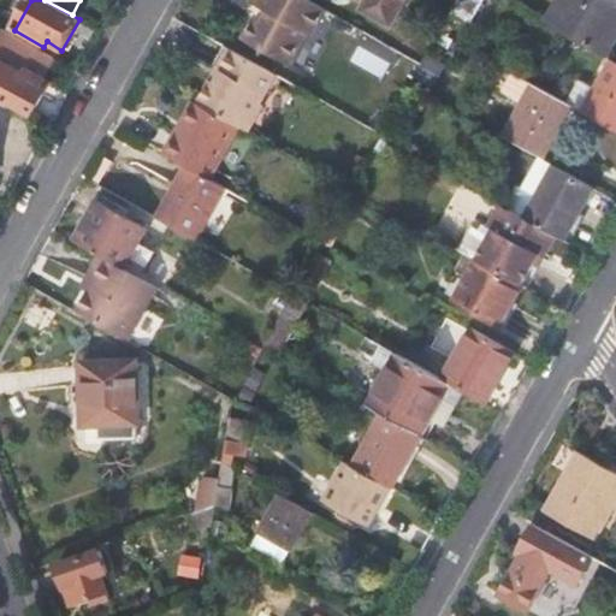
[(313,33),(325,11),(304,0),(253,0),(252,4),(266,13),(260,24),(255,21),(243,42),(286,66),(304,35),(313,33)]
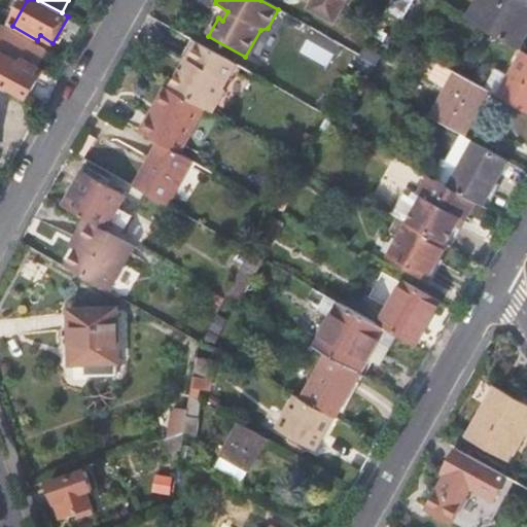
[(319,0),(314,10),(334,22),(345,0),(319,0)]
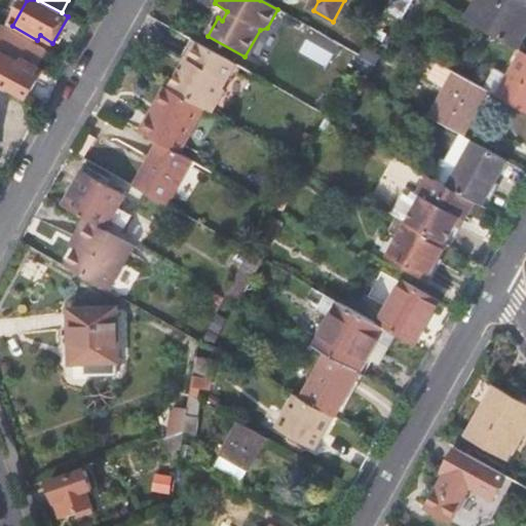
[(525,0),(477,0),(465,22),(513,48),(525,27),(522,25),(525,17),(525,0)]
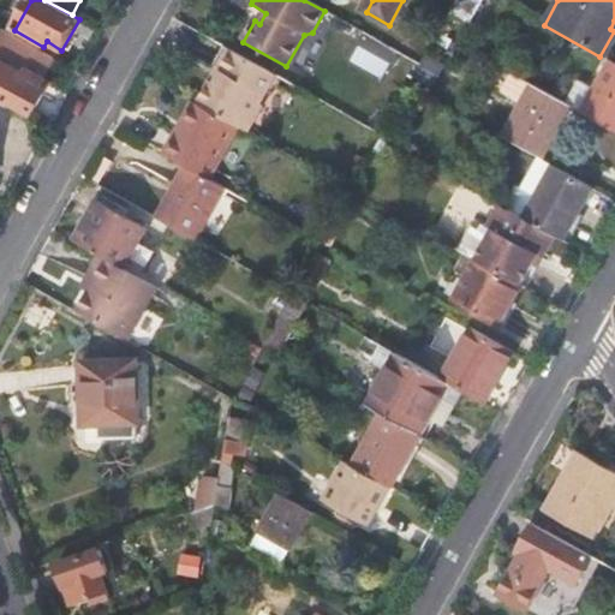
[(55,59),(3,29),(0,31),(0,99),(15,109),(18,105),(33,114),(45,91),(39,88),(43,79),(55,59)]
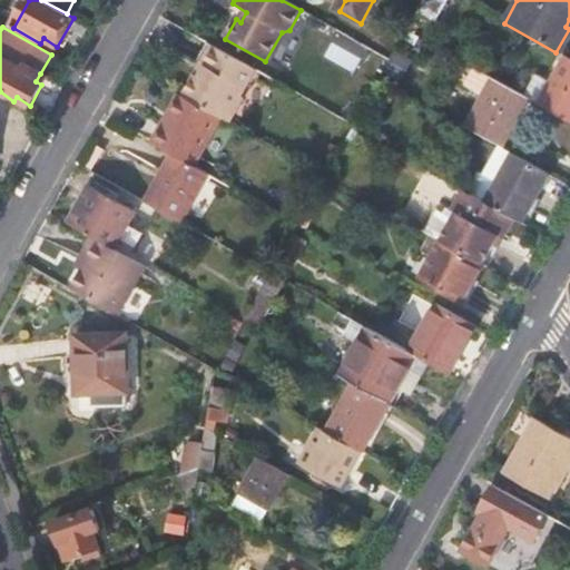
[(334,40),(326,53),(354,70),(363,58),(334,40)]
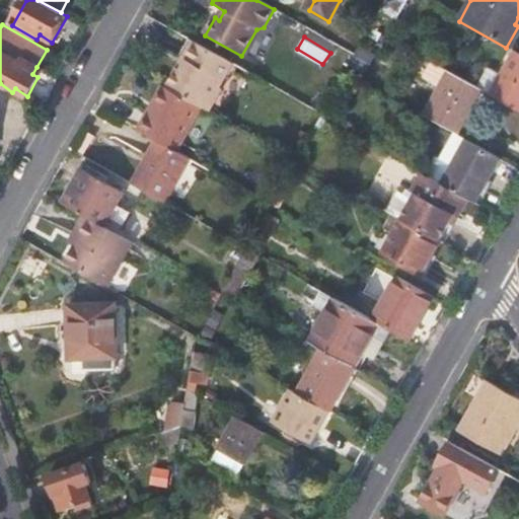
[(233,65),(193,43),(182,59),(187,61),(181,71),(177,69),(166,89),(168,89),(202,108),(209,113),(222,90),(219,89),(233,65)]
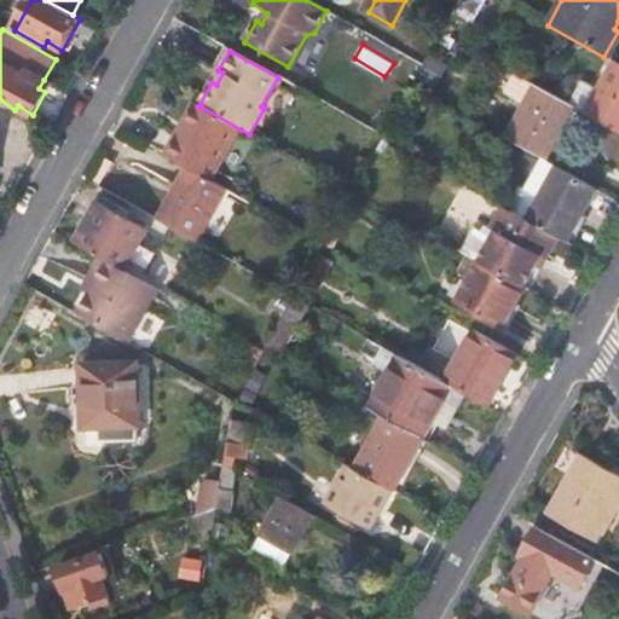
[(577,110),(583,114),(618,134),(618,64),(613,61),(596,91),(582,82),(568,105),(577,110)]
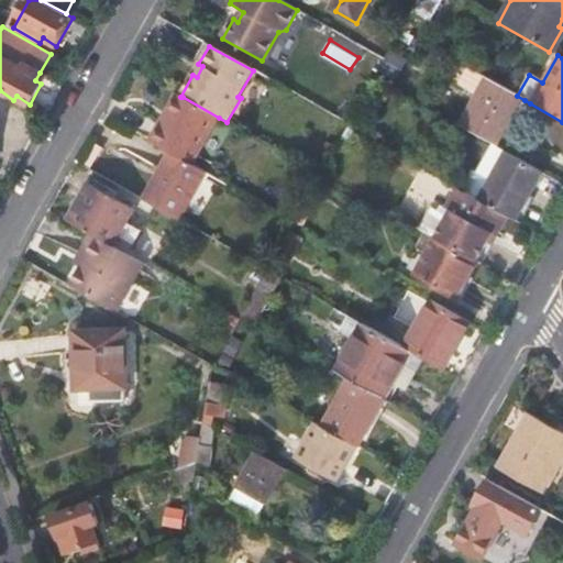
[(46,76),(40,73),(35,80),(41,84),(46,76)]
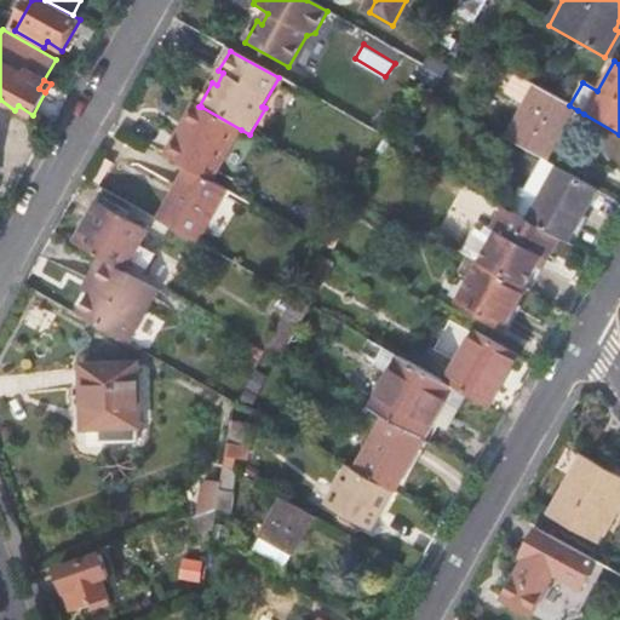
[(540,89),(510,142),(549,164),(578,110),(569,105),(540,89)]
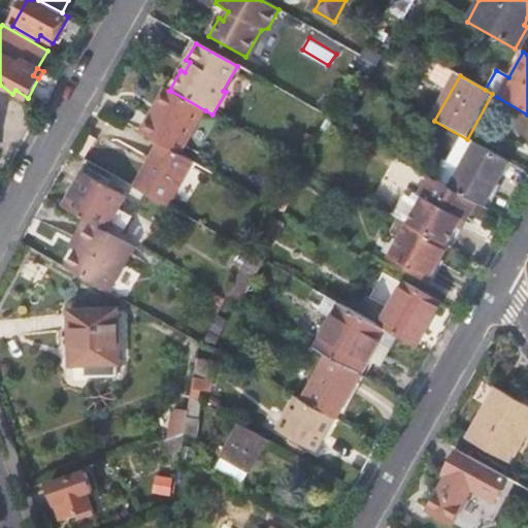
[(180,155),(205,110),(171,91),(156,118),(152,116),(141,133),(160,143),(180,155)]
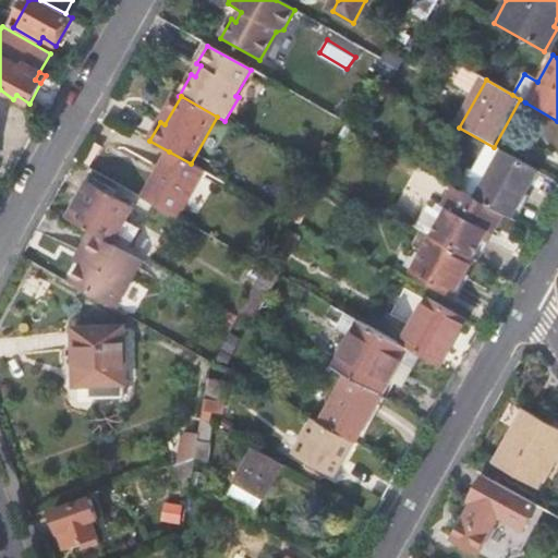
[(169,152),(142,199),(178,220),(205,171),(191,164),(169,152)]
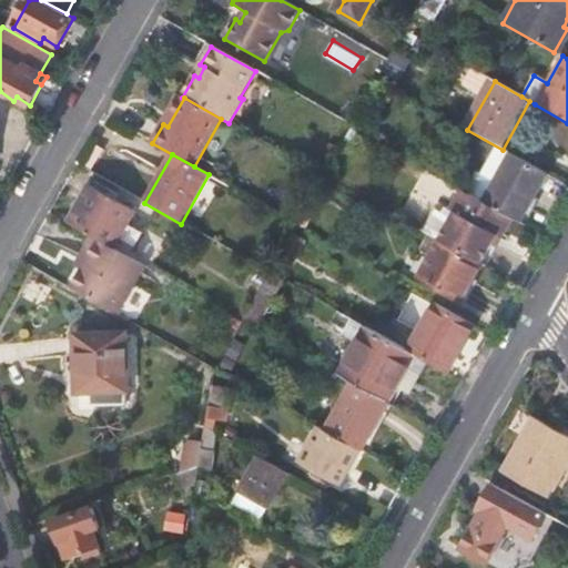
[(514,155),(487,204),(509,217),(520,223),(547,174),(514,155)]
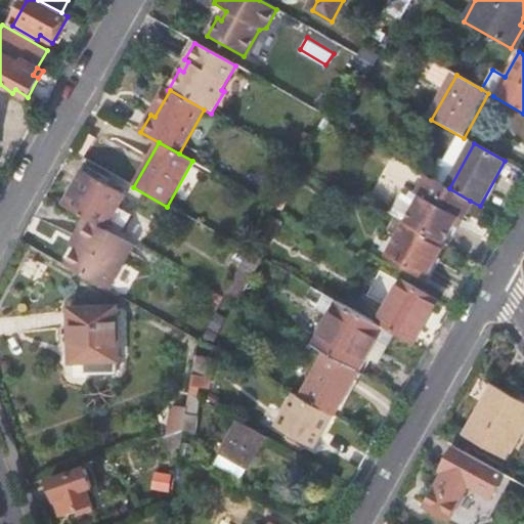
[(83,173),(63,206),(105,229),(124,197),(83,173)]
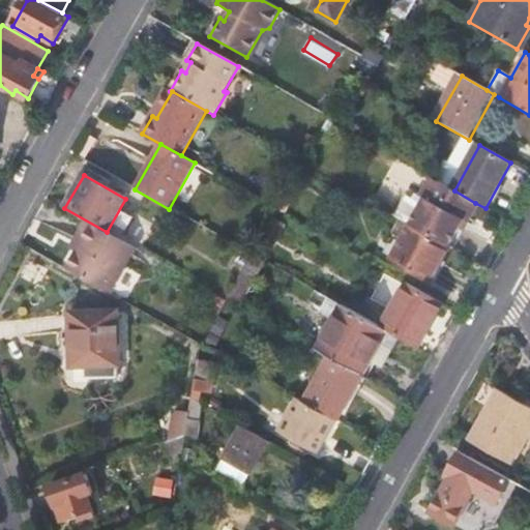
[(475,203),(454,190),(447,186),(432,178),(421,197),(425,200),(411,227),(449,248),(465,221),(469,224),(479,205),(475,203)]
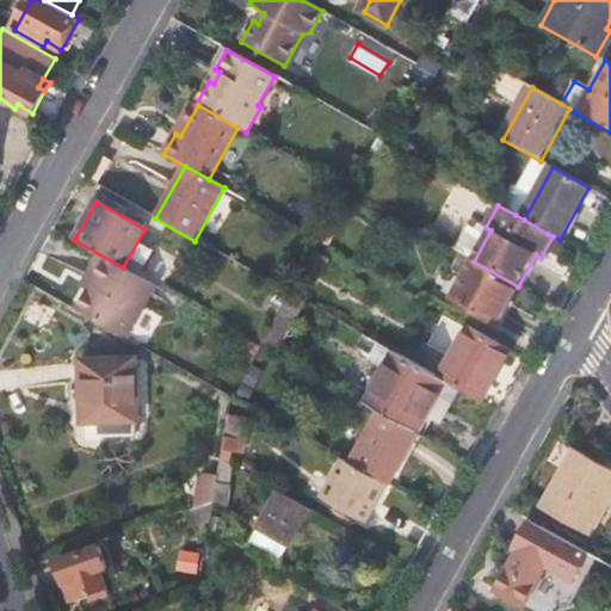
[(303,301),(333,250),(320,242),(291,295),(303,301)]
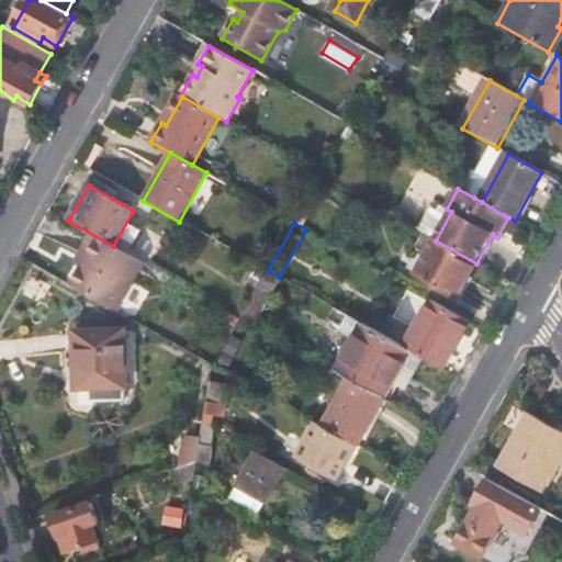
[(142,234),(125,224),(113,246),(130,255),(142,234)]
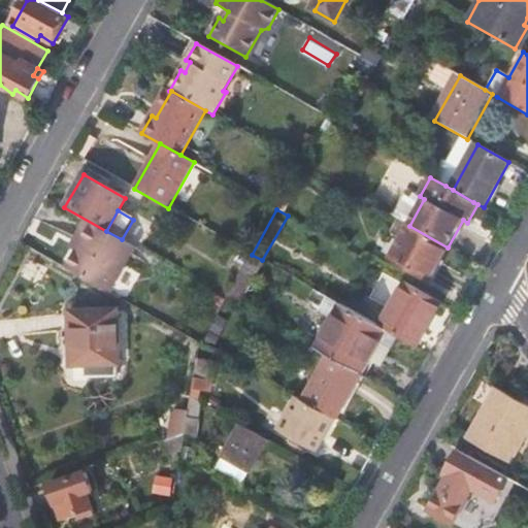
[(80,241),(66,268),(109,292),(135,248),(87,220),(75,238),(80,241)]
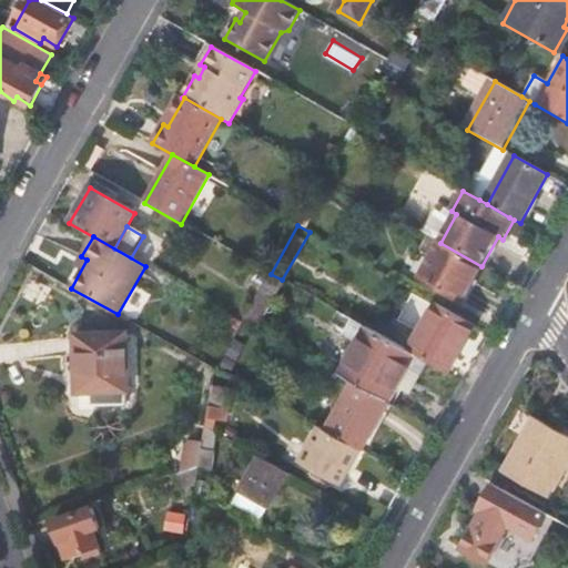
[(432,239),(422,253),(432,259),(440,243),(432,239)]
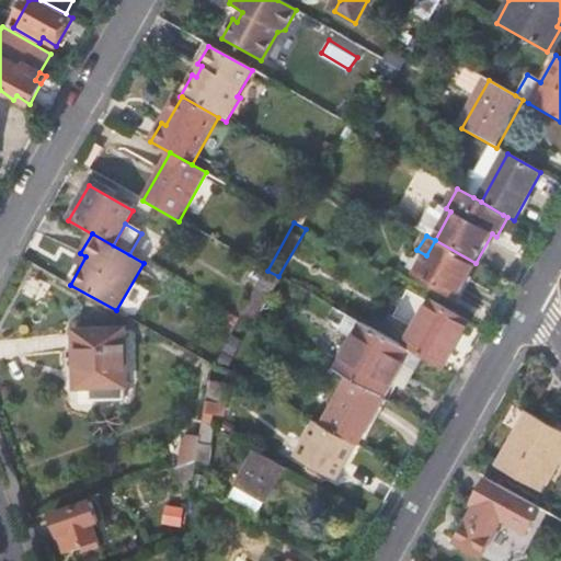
[(426,255),(416,250),(407,270),(456,298),(476,263),(435,240),(426,255)]
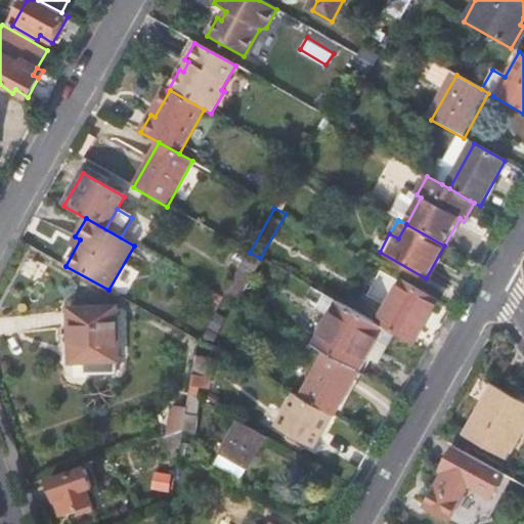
[(422,333),(440,301),(406,281),(388,314),(422,333)]
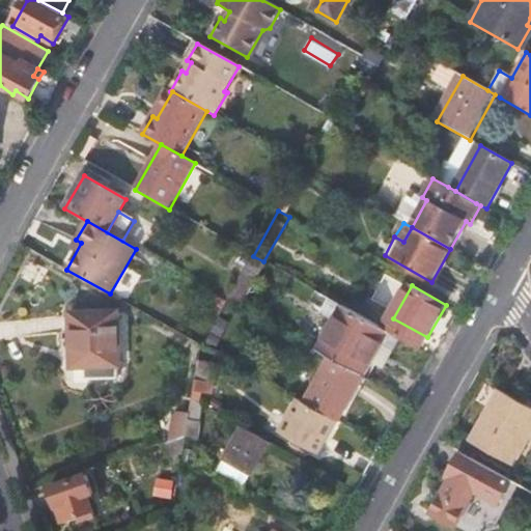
[(346,289),(338,303),(344,307),(370,322),(378,307),(346,289)]
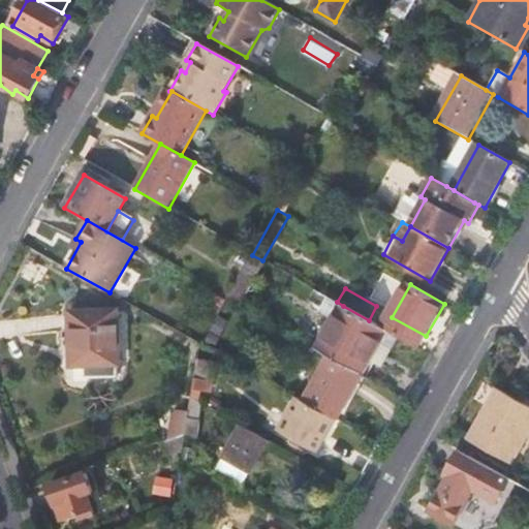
[(343,306),(318,351),(332,359),(364,376),(389,332),(384,329),(369,320),(343,306)]
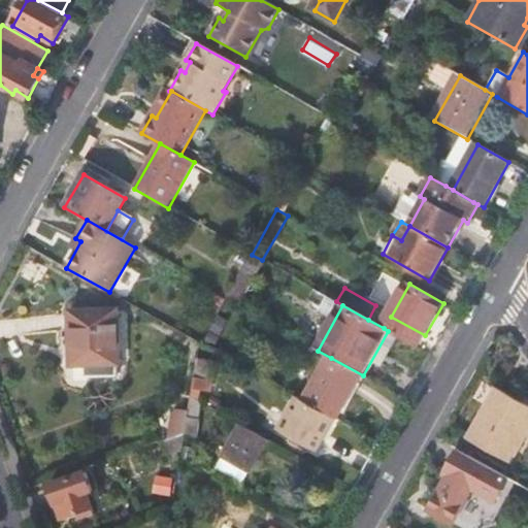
[(116,364),(116,312),(70,314),(71,365),(85,365),(85,375),(113,375),(113,364),(116,364)]
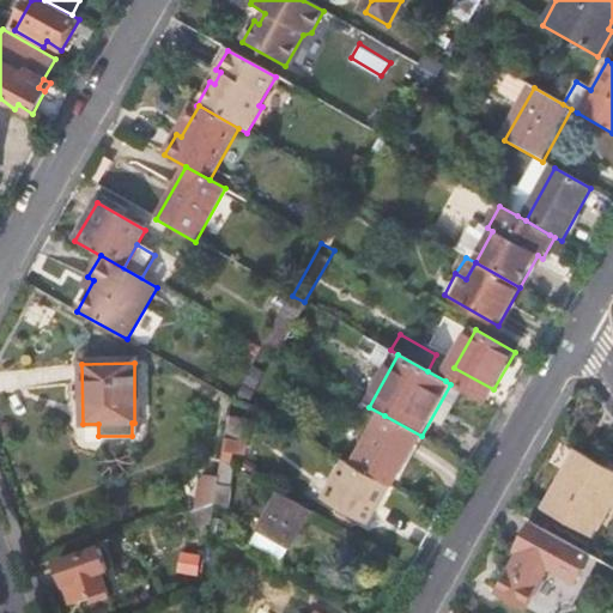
[(384,416),(354,467),(389,487),(392,487),(422,436),(384,416)]
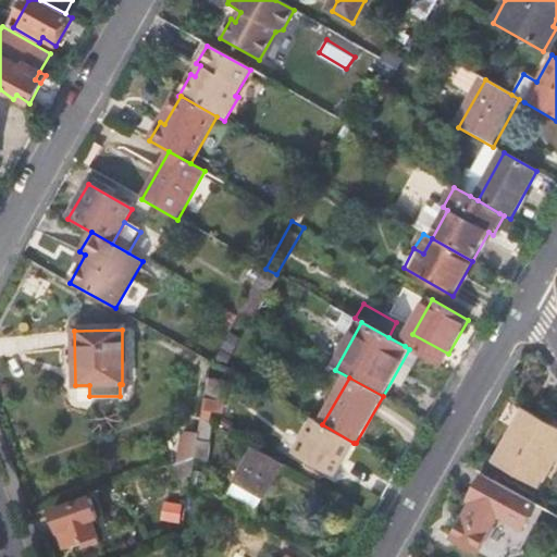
[(226,385),(209,382),(203,413),(221,417),(226,385)]
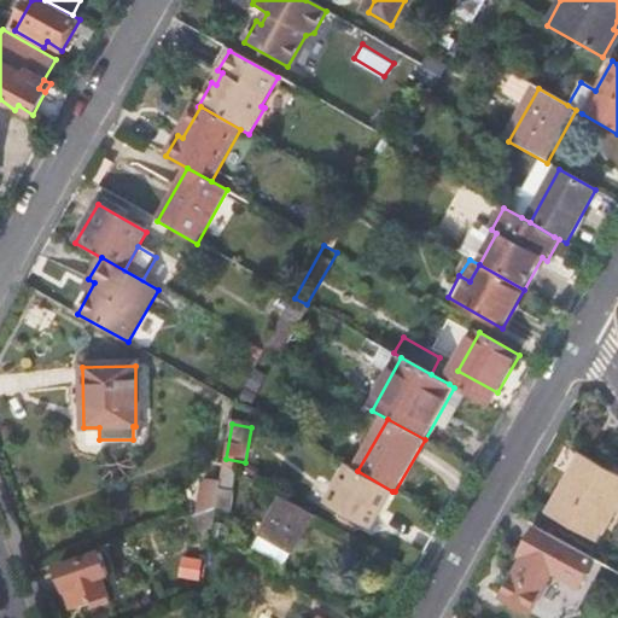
[(602,538),(617,509),(617,468),(584,450),(551,512),(602,538)]
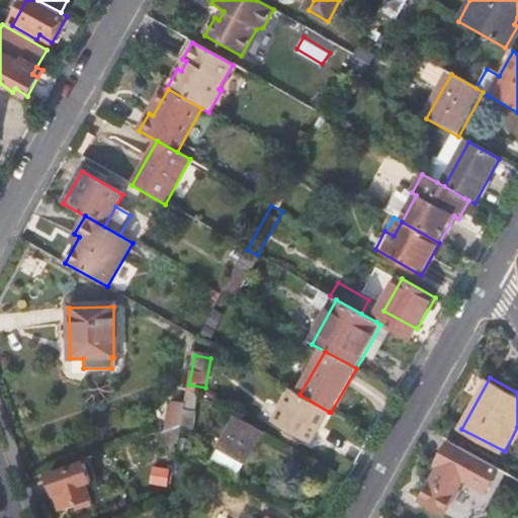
[(310,445),(329,412),(299,395),(292,391),(274,424),(310,445)]
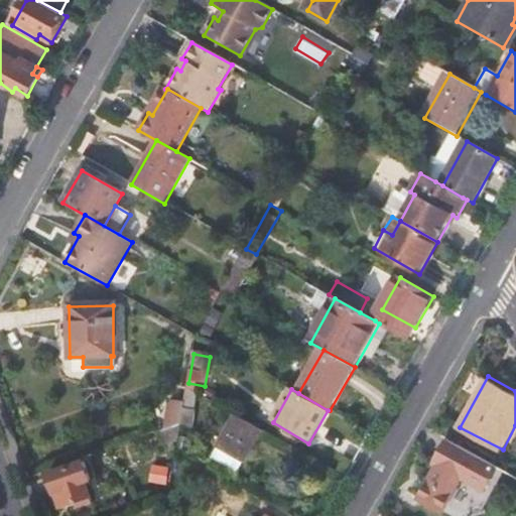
[(169,399),(163,427),(181,421),(184,402),(169,399)]
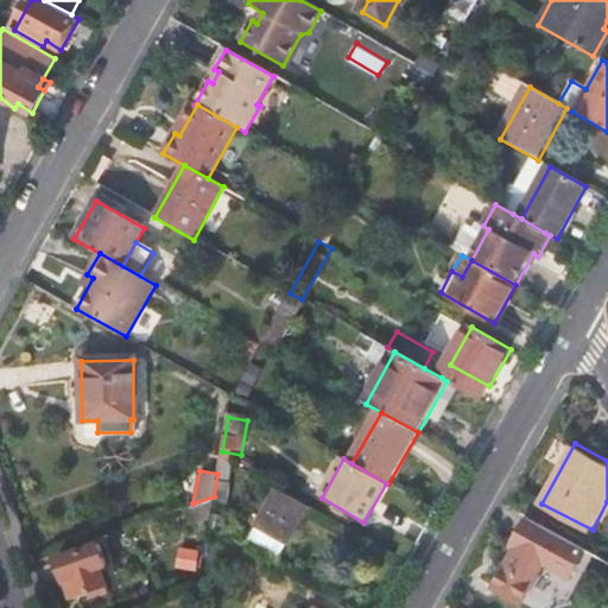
[(290,543),(310,507),(280,491),(260,526),(290,543)]
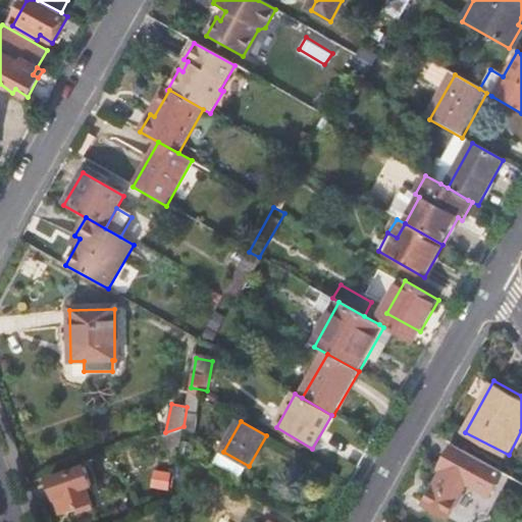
[(492,493),(506,471),(458,445),(445,467),(448,469),(428,504),(451,516),(470,482),(492,493)]
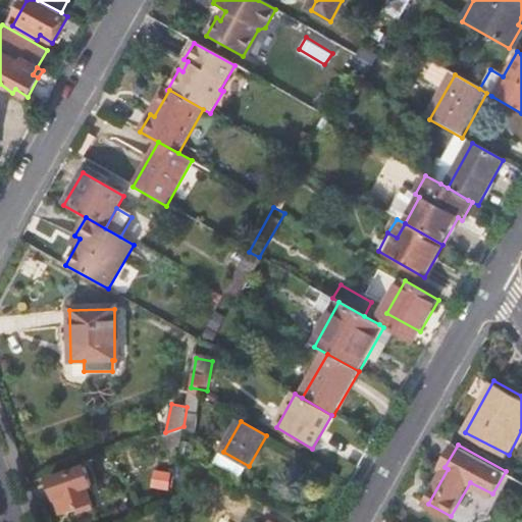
[(240,481),(249,466),(223,452),(215,467),(240,481)]
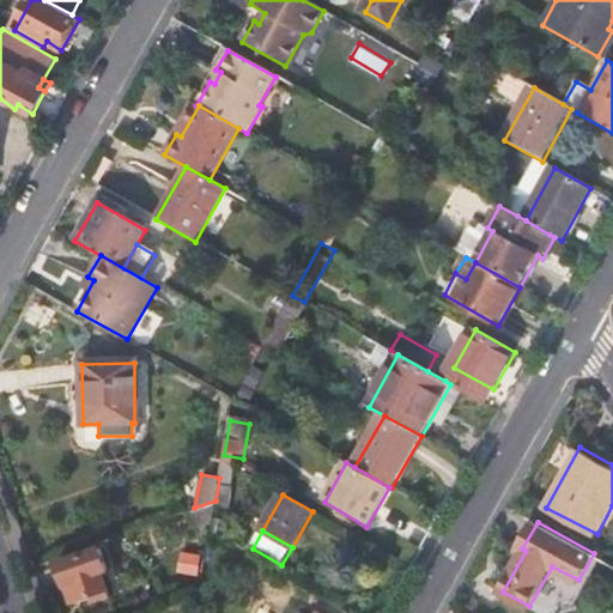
[(58,562),(73,601),(105,590),(97,563),(105,560),(101,547),(58,562)]
